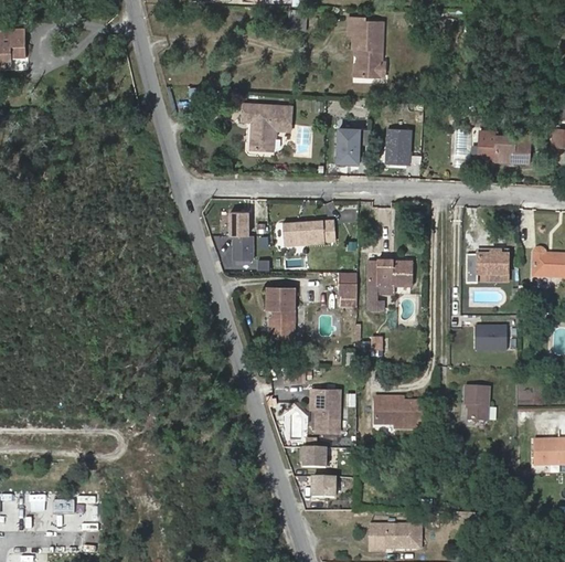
[(307,7),(289,7),(289,25),(307,25),(307,7)]
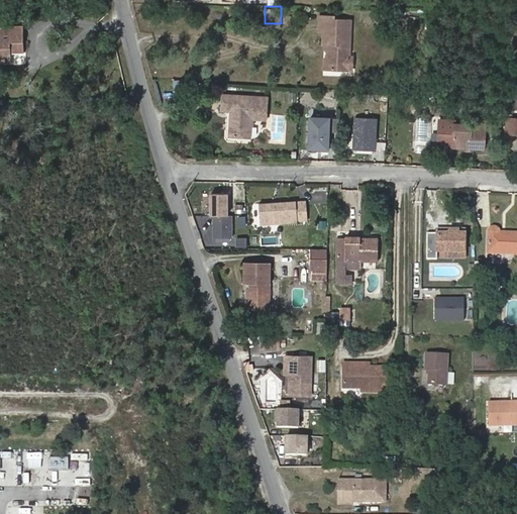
[(344,56),(346,56),(347,20),(331,20),(332,16),(317,15),(316,32),(321,32),(321,44),(326,44),(325,70),(344,70),(344,56)]
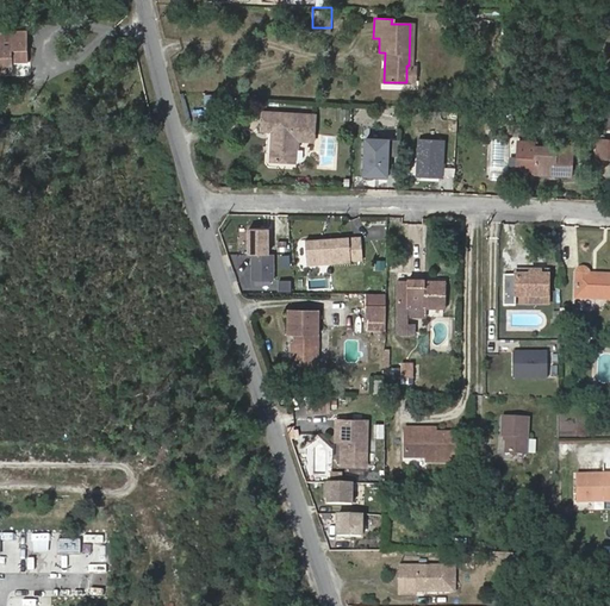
[(29,60),(27,26),(0,26),(0,70),(13,70),(13,60),(29,60)]
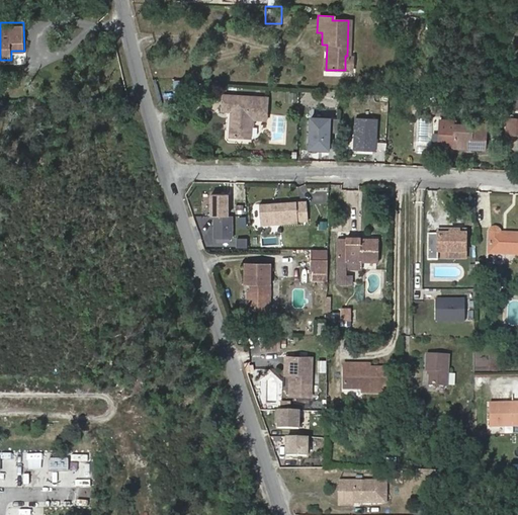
[(289,89),(288,99),(295,99),(296,89),(289,89)]
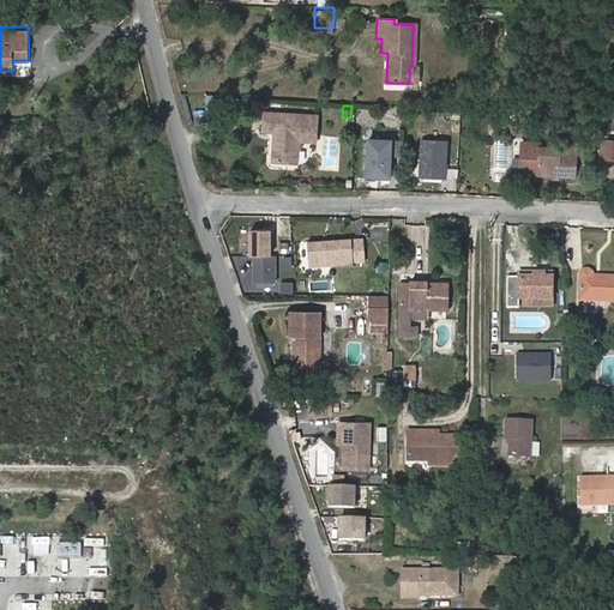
[(286,132),(282,144),(308,146),(308,143),(325,144),(326,115),(272,113),(272,132),(286,132)]
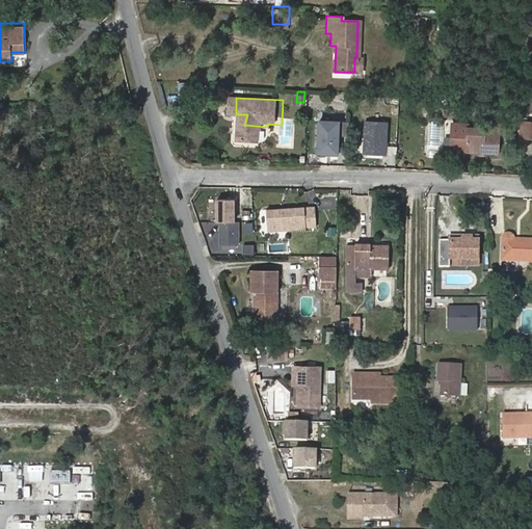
[(427,117),(424,152),(442,153),(445,118),(427,117)]
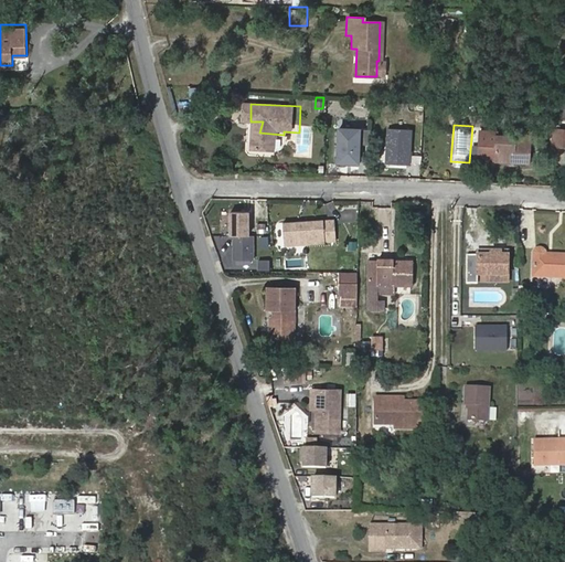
[(408,162),(409,127),(385,126),(385,162),(408,162)]
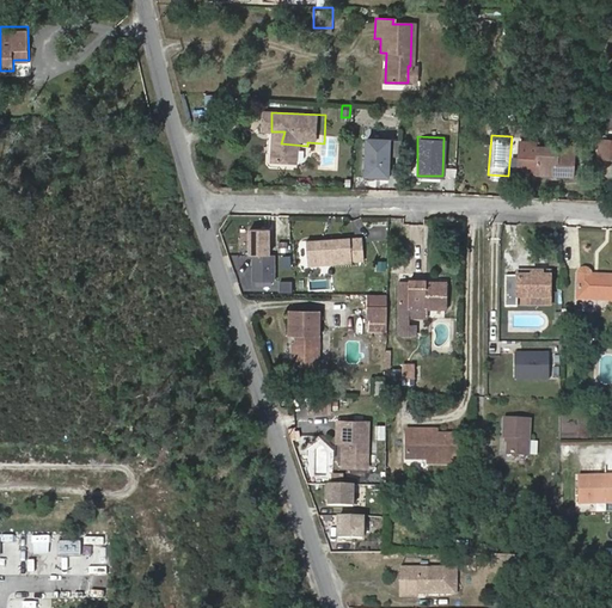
[(390,154),(401,155),(402,139),(367,137),(367,174),(390,174),(390,154)]
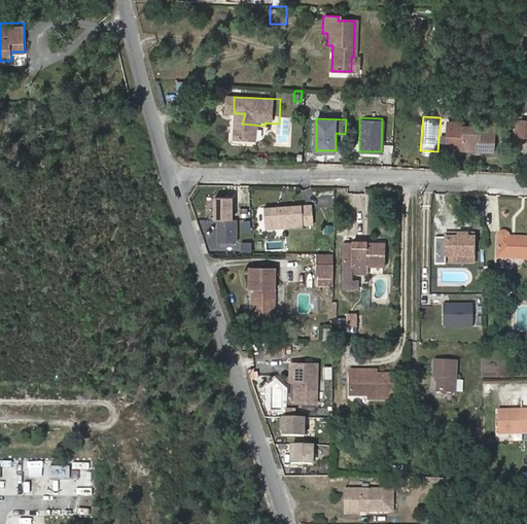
[(526,118),(516,118),(516,149),(526,148),(526,118)]
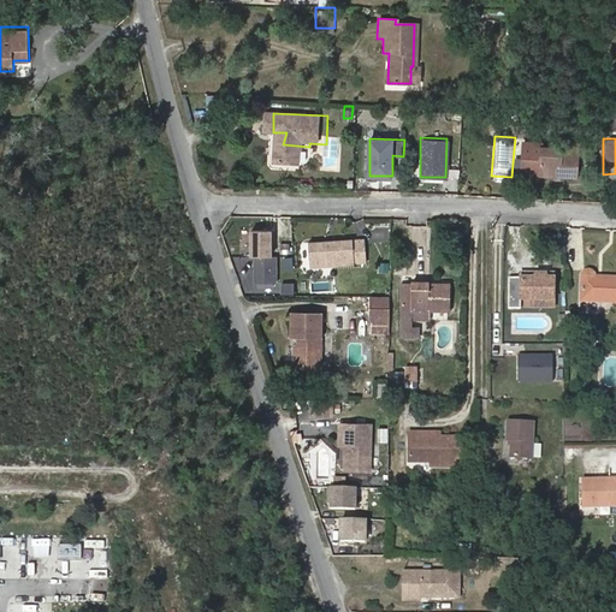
[(569,147),(548,146),(548,144),(529,143),(527,176),(546,176),(546,171),(566,172),(564,177),(582,178),(585,152),(569,150),(569,147)]
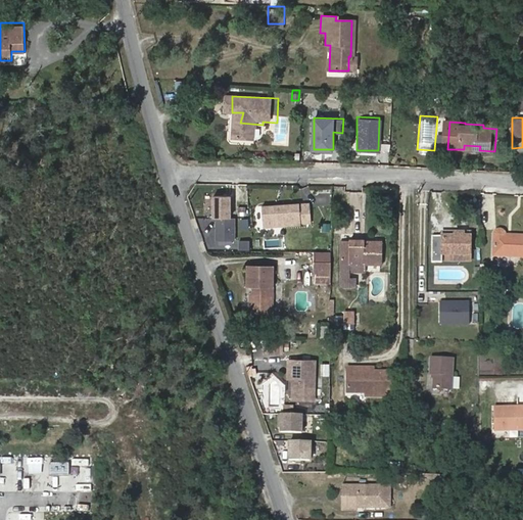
[(263,125),(240,123),(240,139),(258,139),(259,129),(262,129),(263,125)]
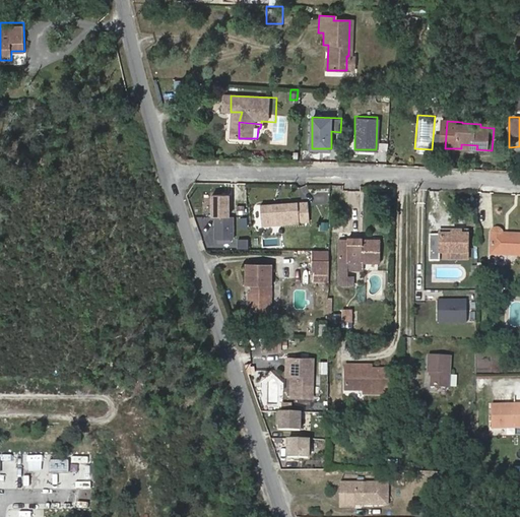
[(229,217),(229,195),(212,195),(212,217),(213,217),(229,217)]
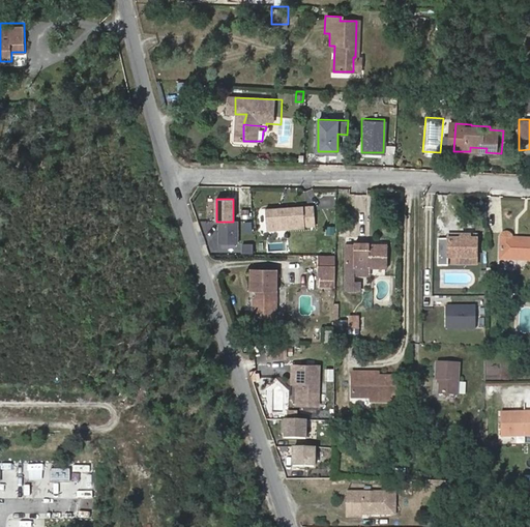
[(303,209),(303,207),(265,210),(267,232),(303,229),(303,228),(303,226),(303,209)]
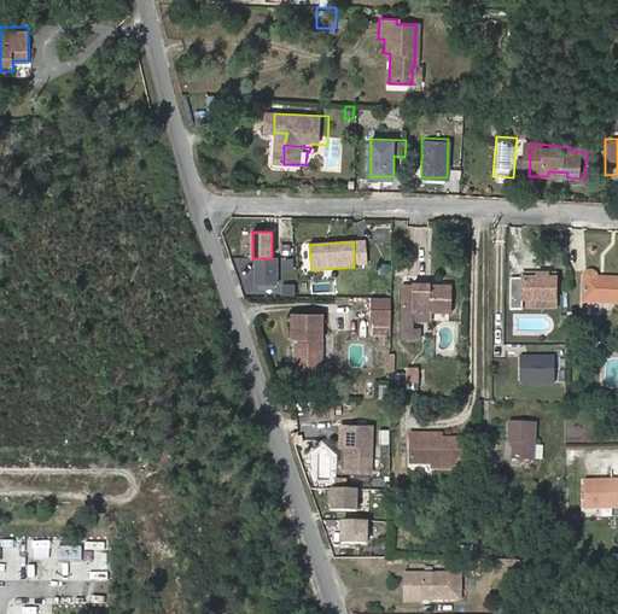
[(354,263),(354,265),(368,264),(366,243),(354,244),(354,263)]
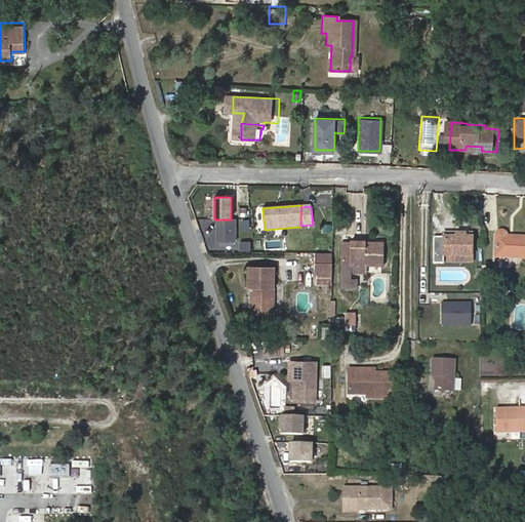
[(234,242),(234,219),(215,219),(215,242),(234,242)]
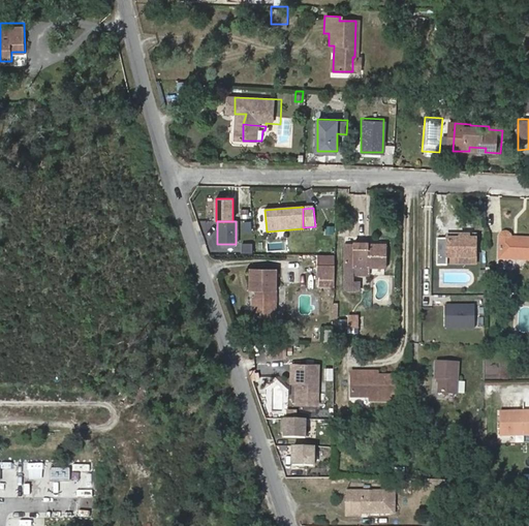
[(476,255),(476,238),(460,238),(461,230),(448,230),(448,234),(443,234),(437,234),(437,260),(448,260),(448,255),(459,255),(476,255)]
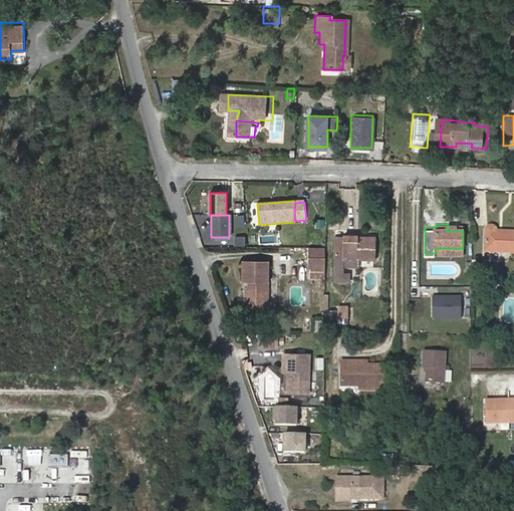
[(488,249),(513,248),(513,227),(501,228),(500,227),(497,225),(496,224),(494,224),(493,224),(489,225),(487,228),(488,249)]
